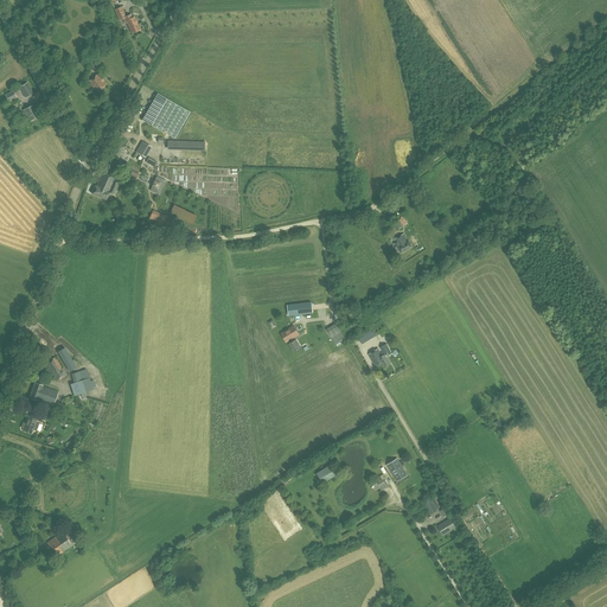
[(126,17),(121,7),(114,10),(119,20),(123,19),(126,23),(127,23),(129,29),(131,29),(132,33),(140,30),(138,25),(134,17),(133,18),(131,14),(126,17)]
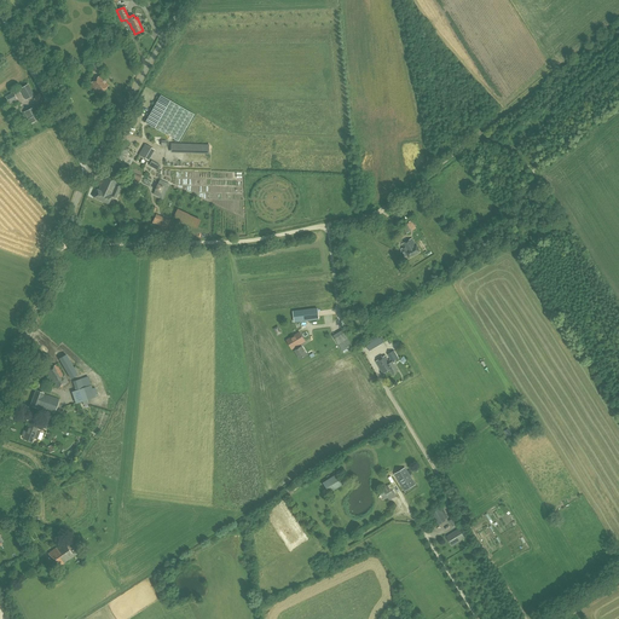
[(93,71),(99,69),(92,56),(87,58),(90,63),(93,71)]
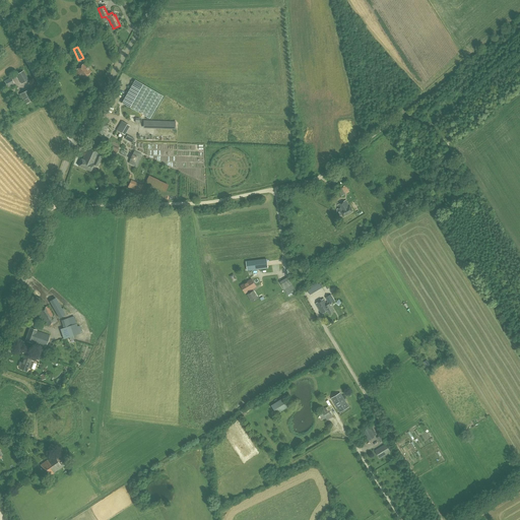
[(82,79),(91,72),(84,63),(75,70),(82,79)]
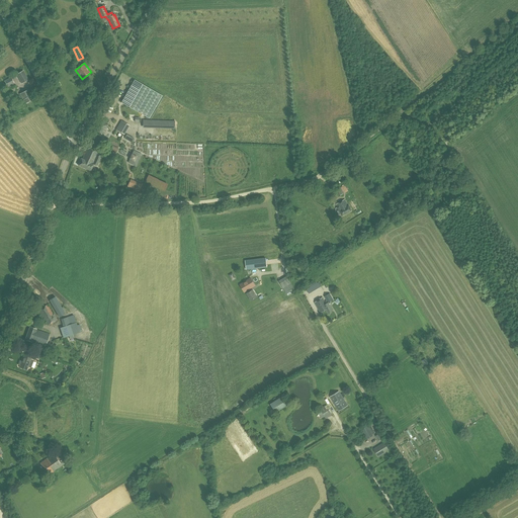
[(21,84),(28,80),(23,70),(16,74),(21,84)]
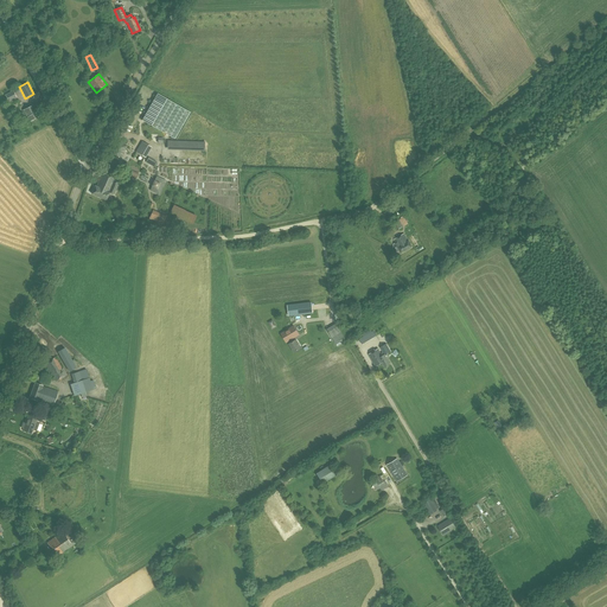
[(8,102),(17,97),(13,90),(5,95),(8,102)]
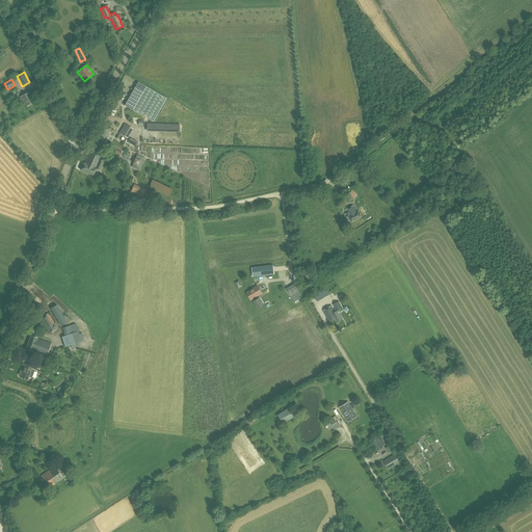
[(166,99),(138,82),(125,105),(153,122),(166,99)]
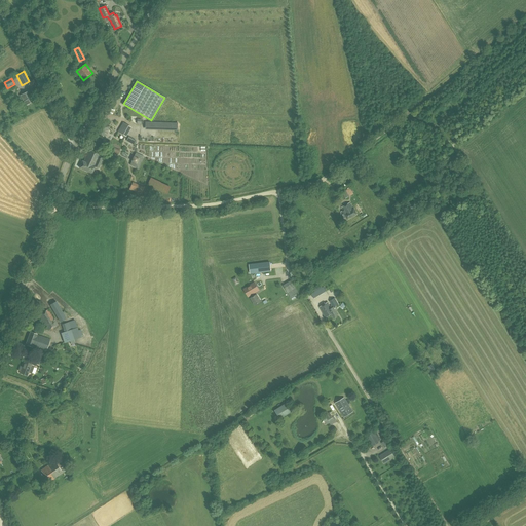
[(32,98),(29,91),(21,96),(24,102),(26,105),(34,101),(33,98),(32,98)]
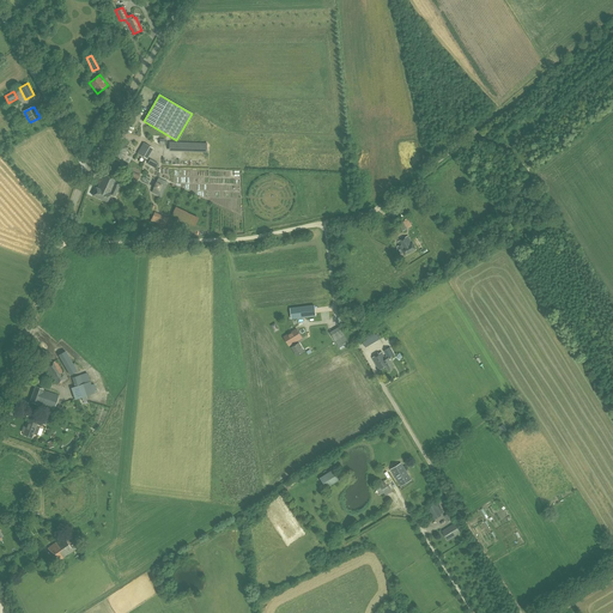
[(122,159),(128,149),(119,143),(113,153),(122,159)]
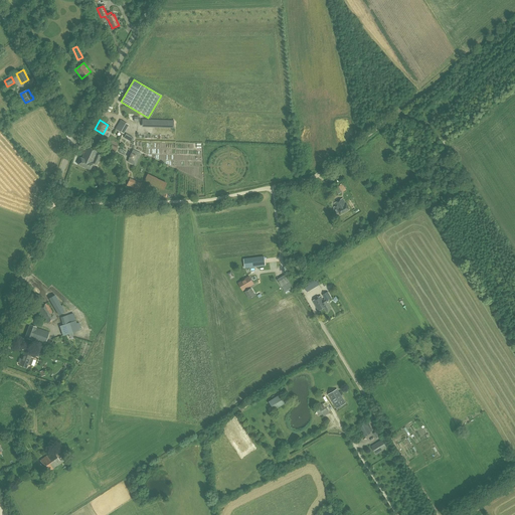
[(123,133),(128,124),(121,120),(116,129),(123,133)]
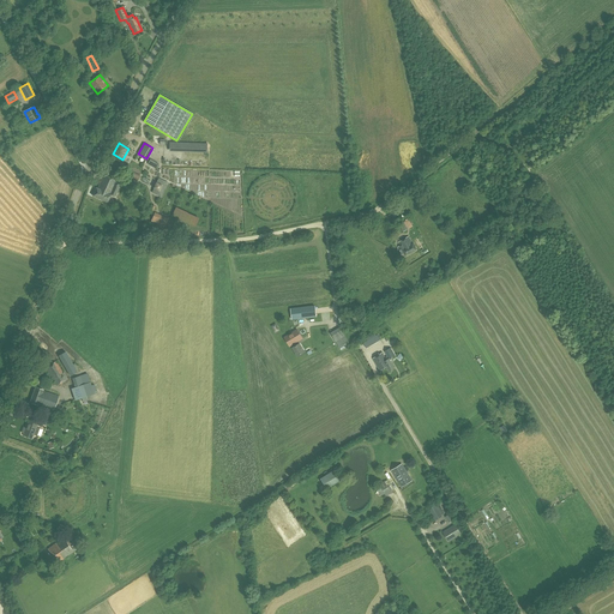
[(122,182),(116,180),(104,174),(98,188),(96,188),(92,196),(108,203),(112,196),(115,197),(122,182)]
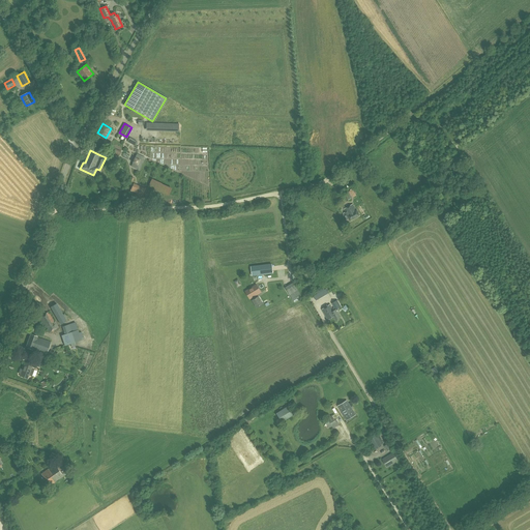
[(140,170),(145,157),(137,153),(130,167),(140,170)]
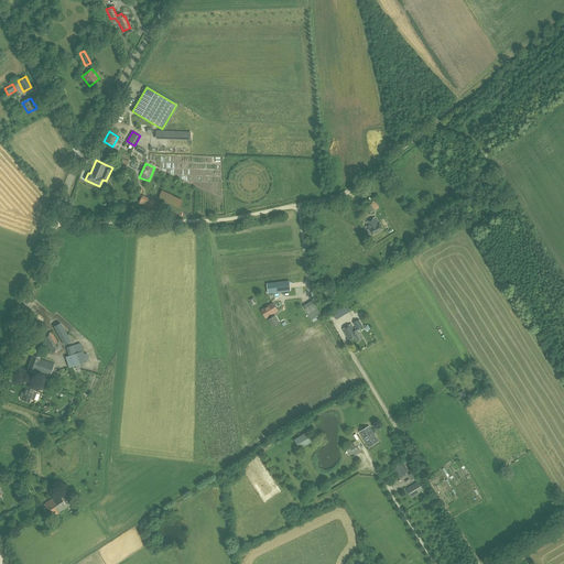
[(162,192),(159,198),(180,208),(183,202),(162,192)]
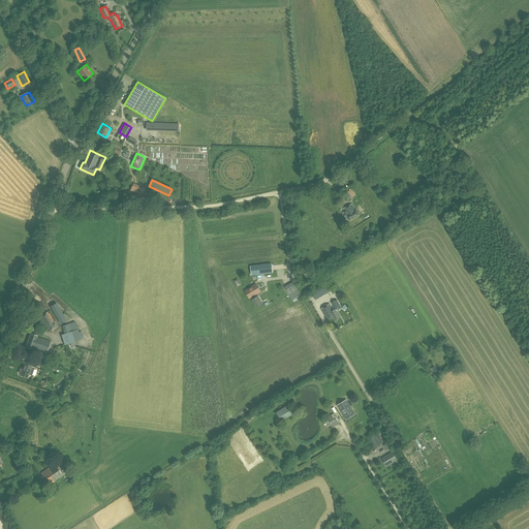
[(355,210),(351,204),(343,209),(345,212),(343,213),(346,219),(348,218),(349,221),(360,215),(355,209),(355,210)]
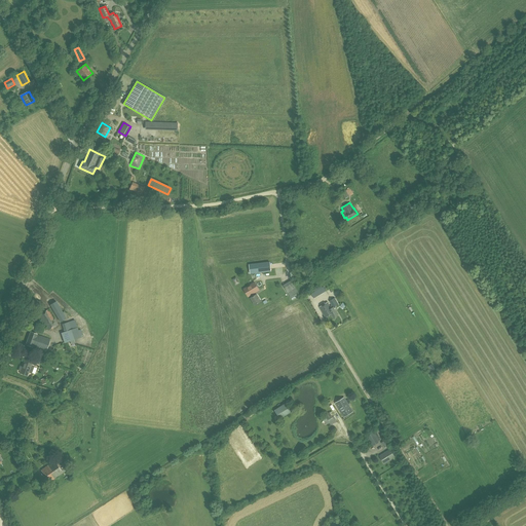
[(270,262),(249,265),(250,274),(271,271),(270,262)]
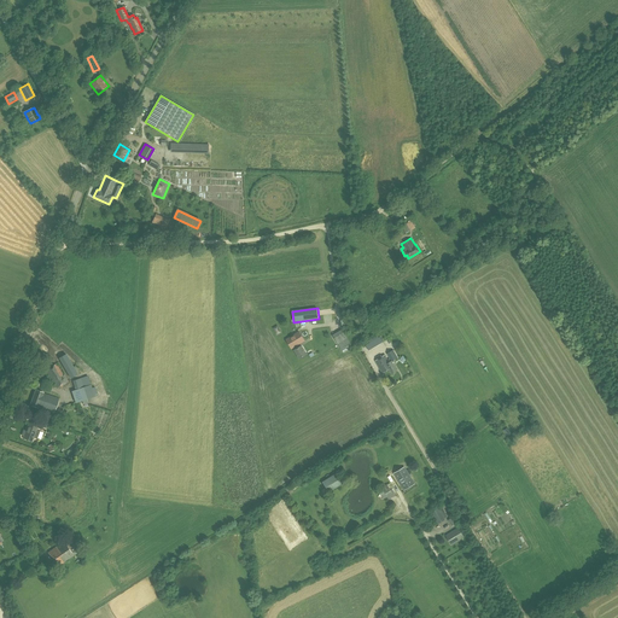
[(342,350),(351,344),(342,330),(332,336),(342,350)]
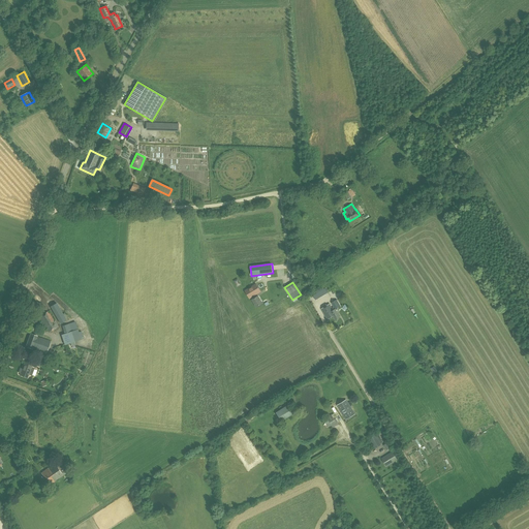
[(260,291),(256,284),(253,286),(252,285),(247,288),(247,289),(244,290),(249,299),(252,298),(253,300),(252,300),(256,307),(262,304),(258,297),(257,297),(255,294),(260,291)]
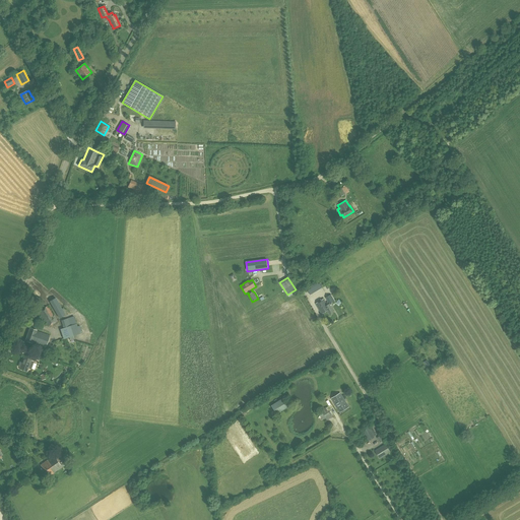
[(322,288),(318,281),(311,285),(313,287),(308,290),(310,296),(322,288)]
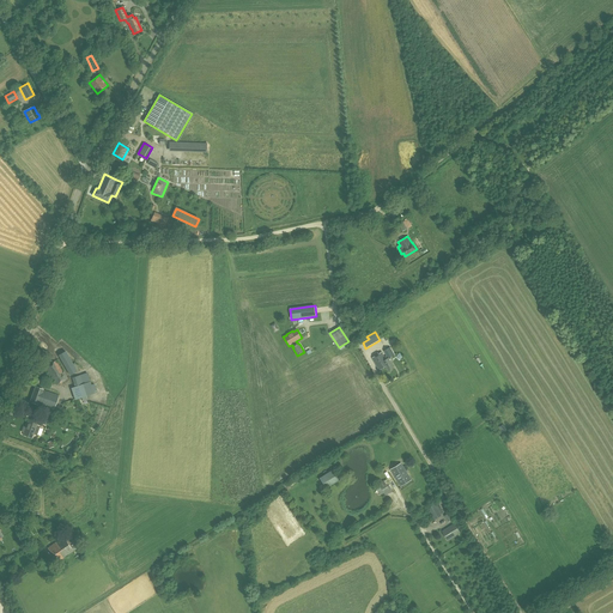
[(389,359),(395,356),(390,347),(383,351),(387,356),(384,358),(382,352),(372,358),(380,370),(386,366),(388,371),(394,368),(389,359)]
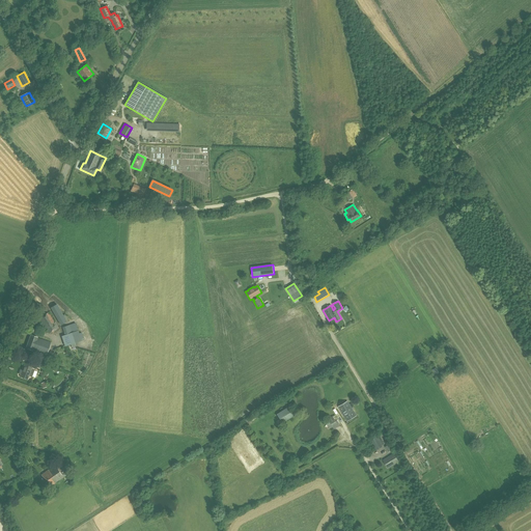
[(60,326),(67,322),(57,304),(51,308),(60,326)]
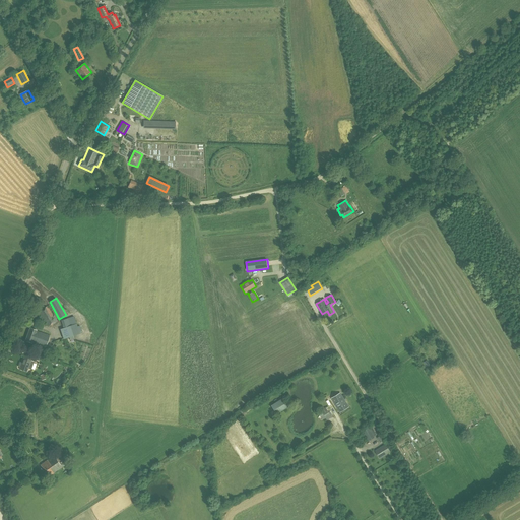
[(53,316),(48,306),(39,311),(48,327),(57,321),(54,315),(53,316)]
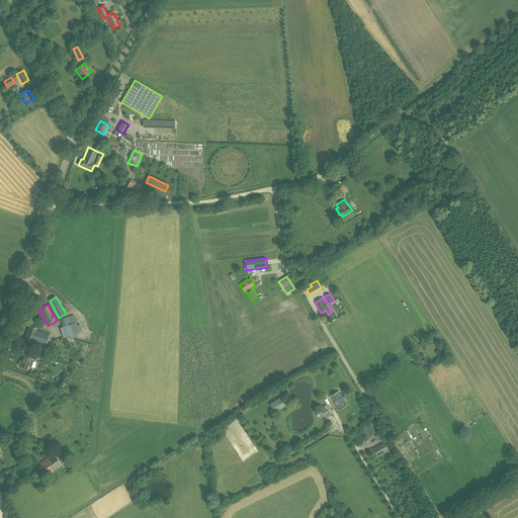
[(64,338),(73,335),(73,334),(79,332),(74,315),(61,319),(64,327),(60,328),(64,338)]
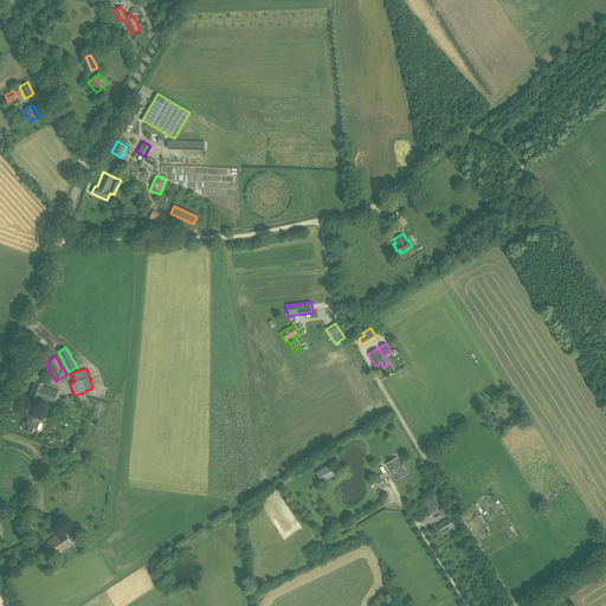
[(53,405),(58,391),(43,386),(43,385),(34,382),(30,398),(38,400),(38,399),(53,405)]
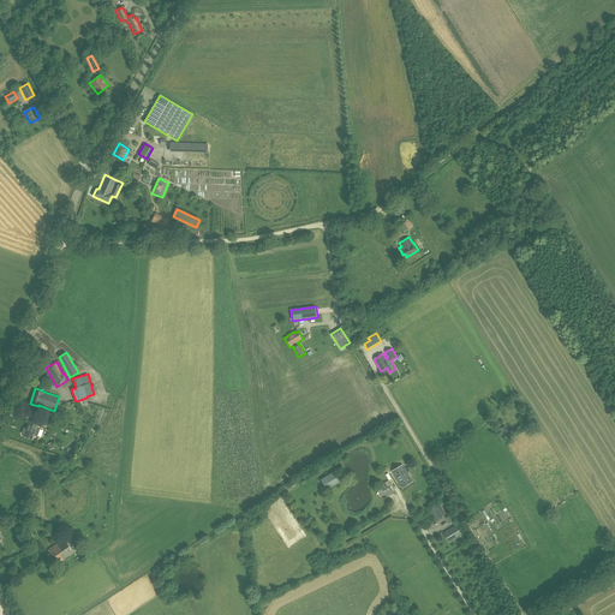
[(29,421),(27,429),(23,428),(22,433),(24,433),(23,436),(33,440),(34,436),(37,436),(40,429),(36,428),(37,424),(29,421)]
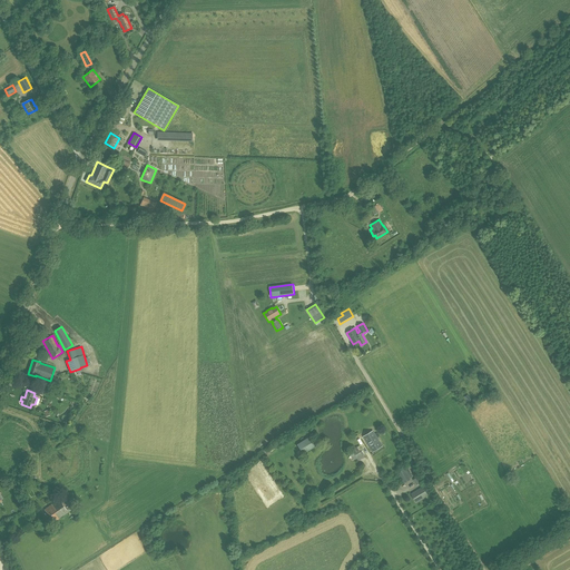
[(372,430),(365,434),(367,439),(366,440),(372,451),(381,445),(372,430)]
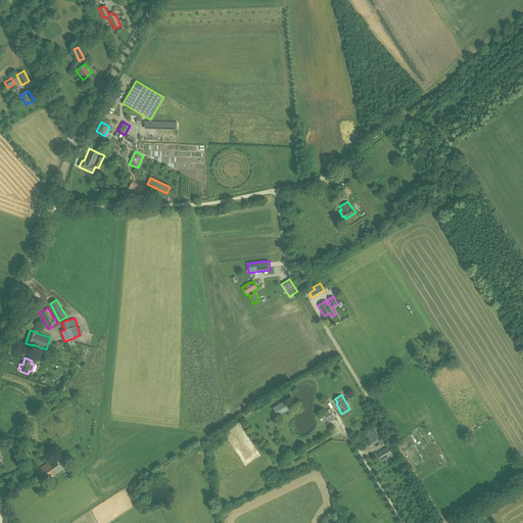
[(278,417),(291,409),(285,399),(273,408),(278,417)]
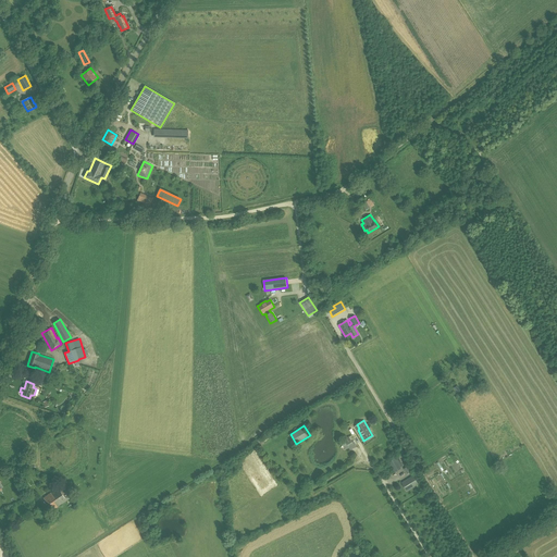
[(349,436),(344,440),(350,450),(356,447),(349,436)]
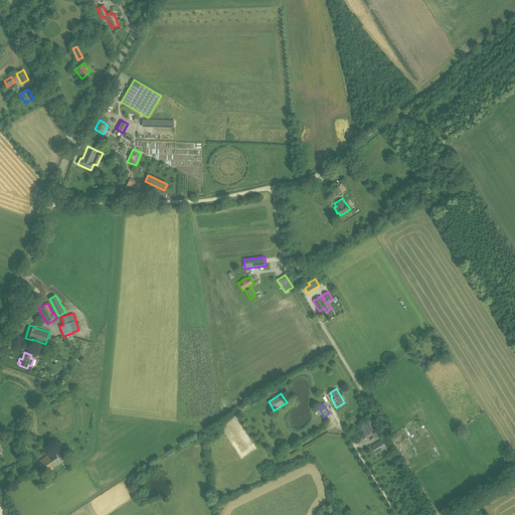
[(373,431),(368,422),(365,424),(365,423),(359,426),(365,437),(371,433),(370,433),(373,431)]
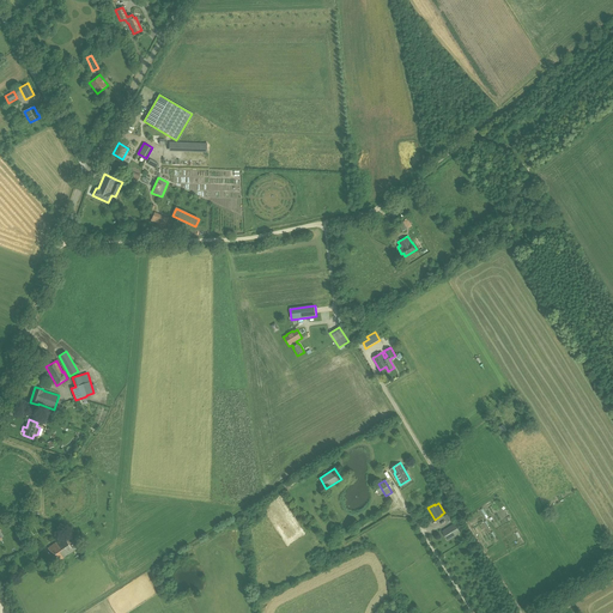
[(448,522),(454,519),(450,513),(444,516),(448,522)]
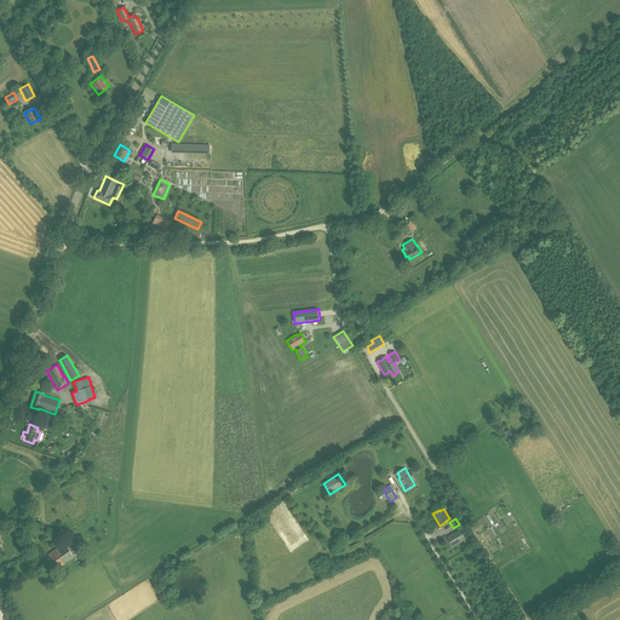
[(453,546),(465,539),(460,530),(447,538),(453,546)]
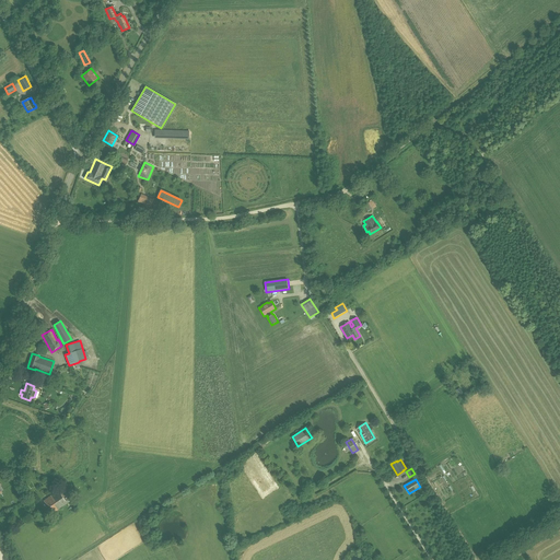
[(69,501),(60,489),(51,496),(50,496),(44,501),(53,513),(69,501)]
